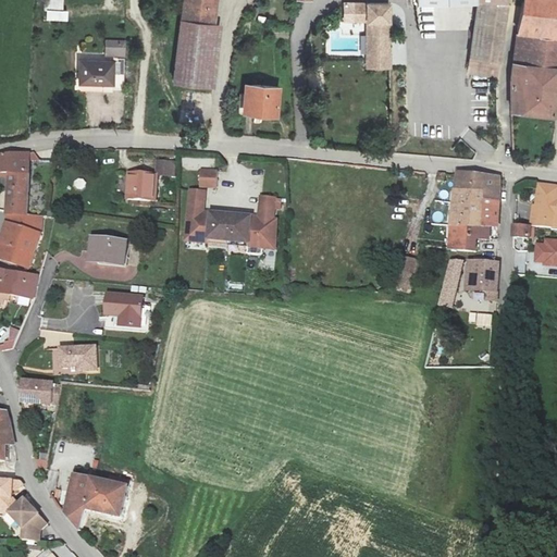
[(64,11),(64,0),(46,0),(46,21),(70,21),(70,11),(64,11)]
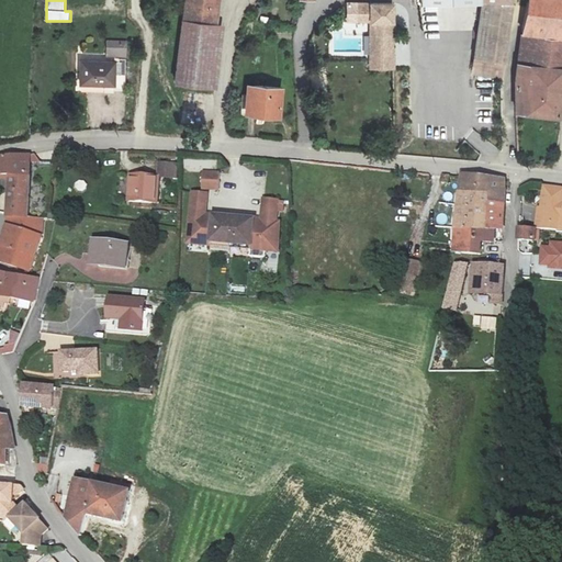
[(186,0),(184,22),(217,26),(220,0),(186,0)]
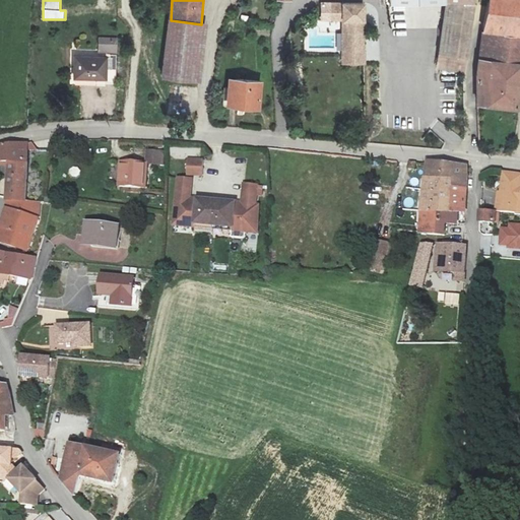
[(390,0),(391,6),(446,5),(437,68),(464,72),(474,8),(474,0),(390,0)]
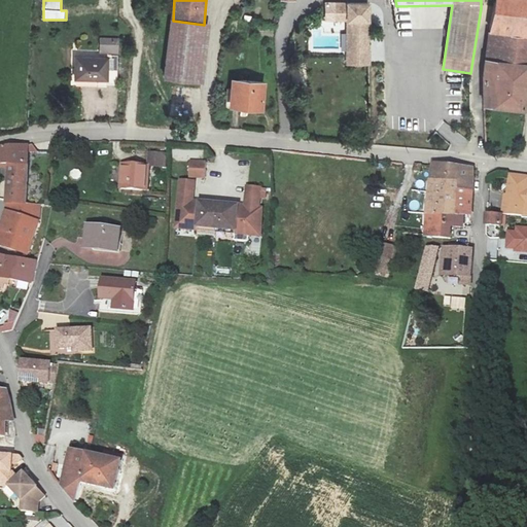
[(526,0),(494,0),(488,37),(526,40),(526,0)]
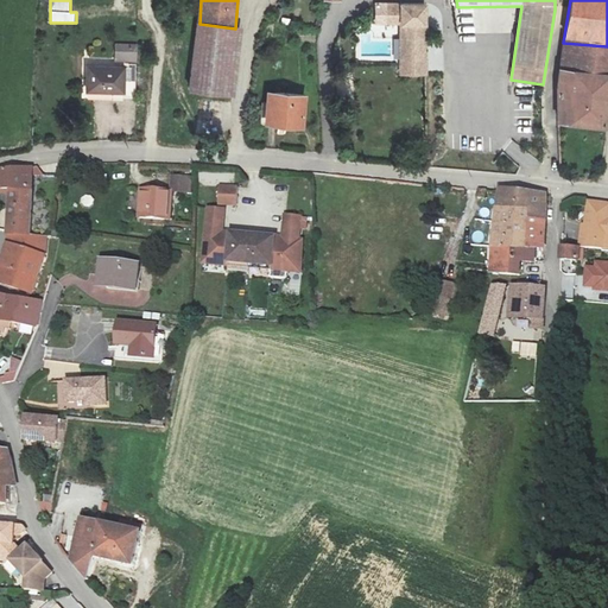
[(375,4),(375,24),(391,24),(400,25),(400,76),(426,76),(426,5),(375,4)]
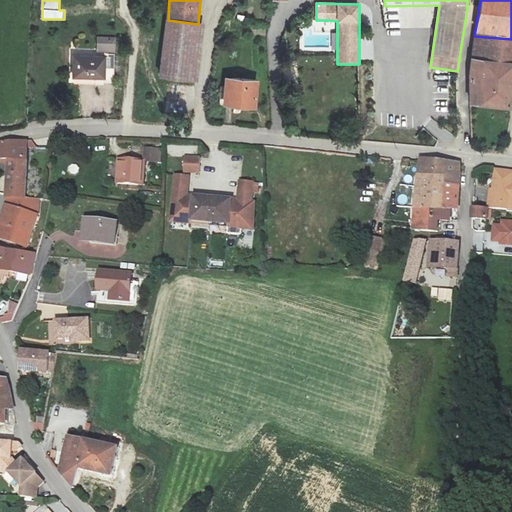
[(198,24),(168,20),(160,78),(195,83),(203,24),(198,24)]
